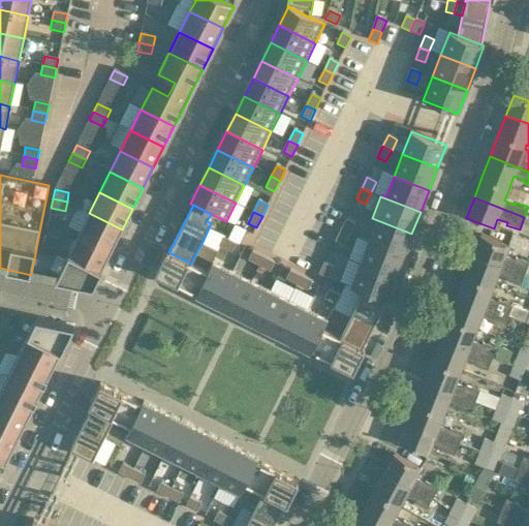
[(122,229),(89,213),(79,234),(112,250),(122,229)]
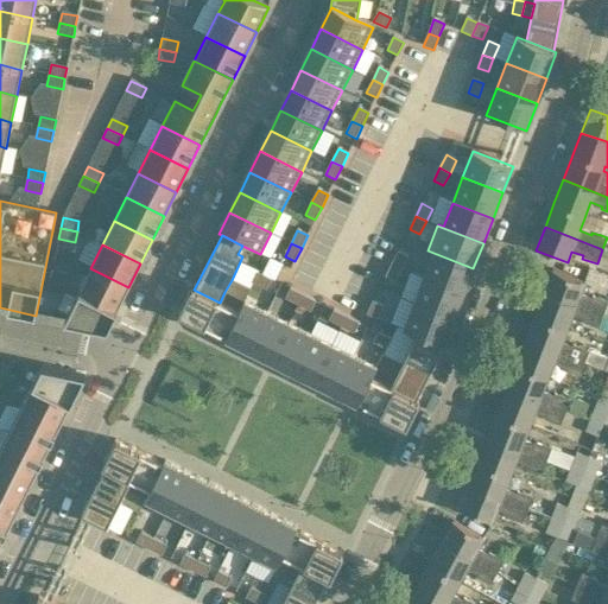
[(432,254),(423,278),(463,293),(473,268),(428,250),(428,252),(432,254)]
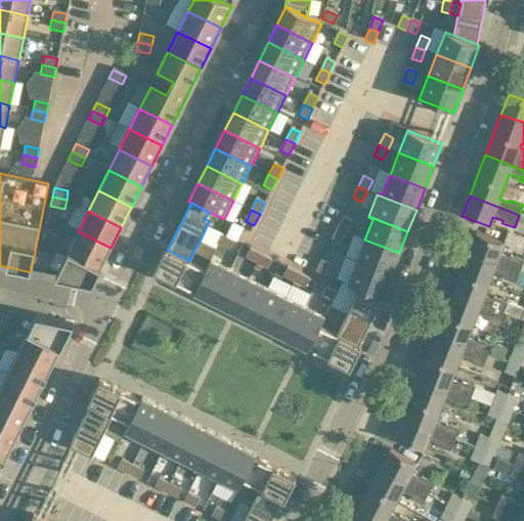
[(343,217),(337,228),(346,232),(351,222),(343,217)]
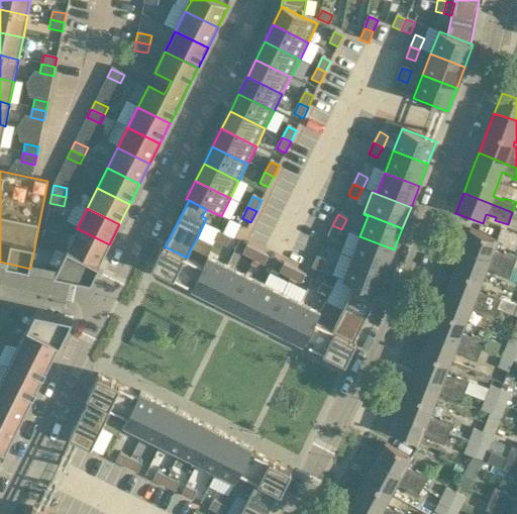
[(332,225),(327,236),(336,240),(341,229),(332,225)]
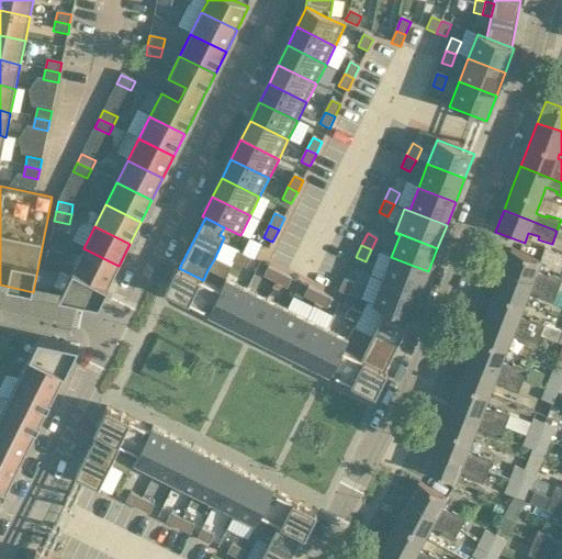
[(119,266),(83,248),(72,270),(108,288),(119,266)]
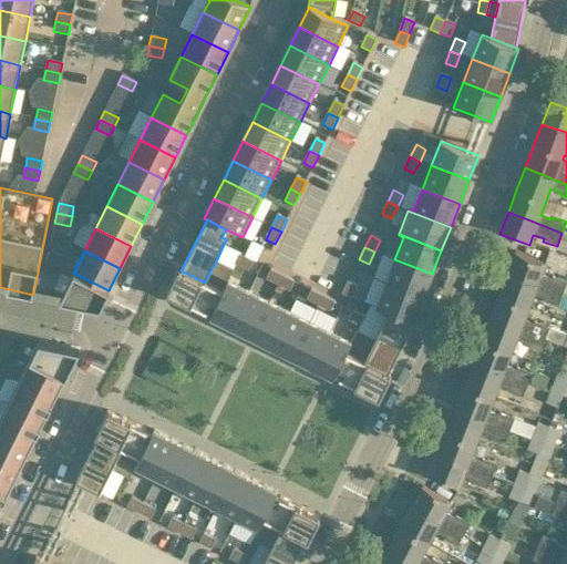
[(63,257),(48,254),(47,264),(61,267),(63,257)]
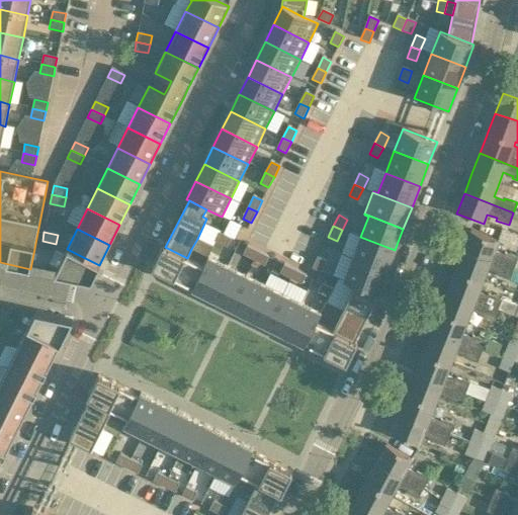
[(498,242),(490,239),(470,232),(462,252),(512,271),(513,269),(517,270),(517,258),(504,254),(504,256),(494,252),(498,242)]
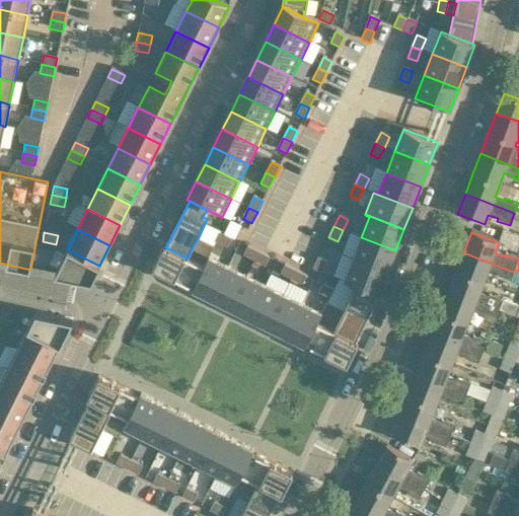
[(220,233),(216,242),(227,247),(231,239),(220,233)]
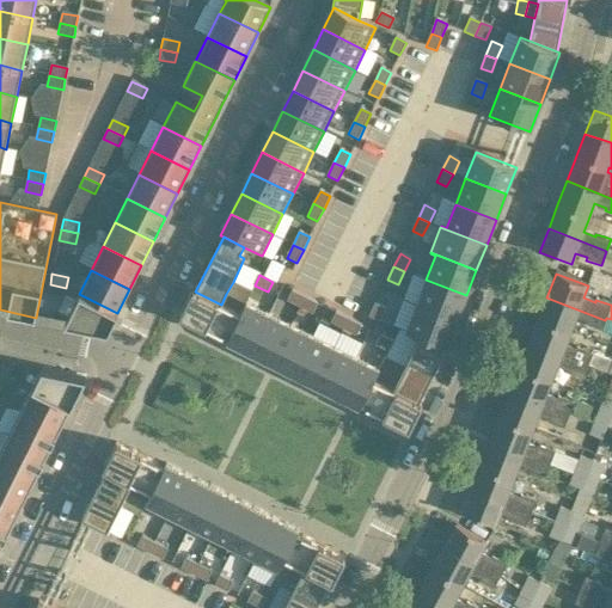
[(426,280),(416,306),(457,321),(466,295),(426,280)]
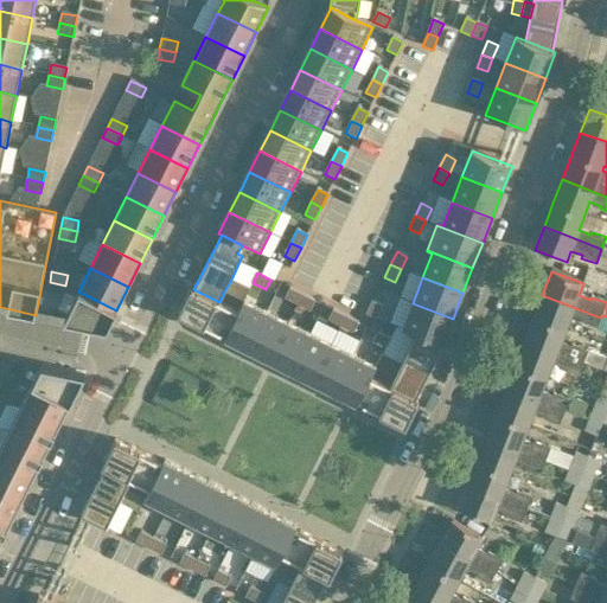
[(231,280),(224,292),(234,296),(241,284),(231,280)]
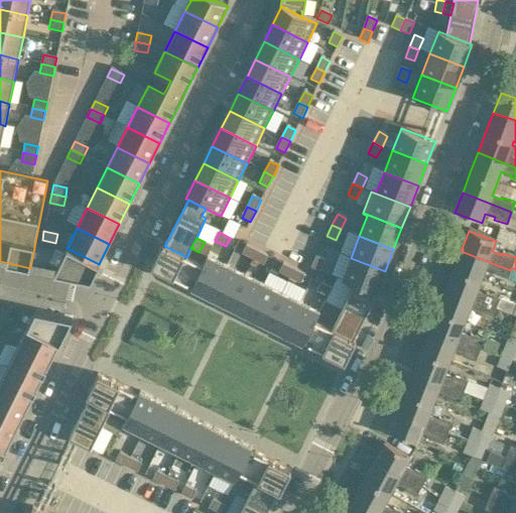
[(55,243),(42,240),(40,249),(53,252),(55,243)]
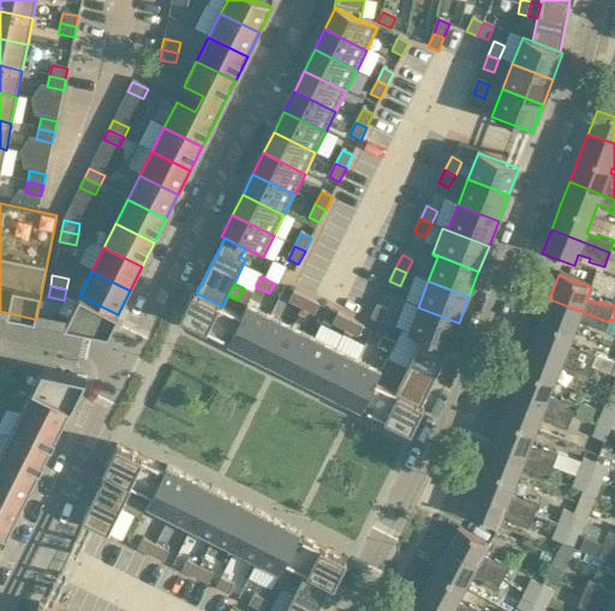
[(244,288),(237,300),(248,305),(254,293),(244,288)]
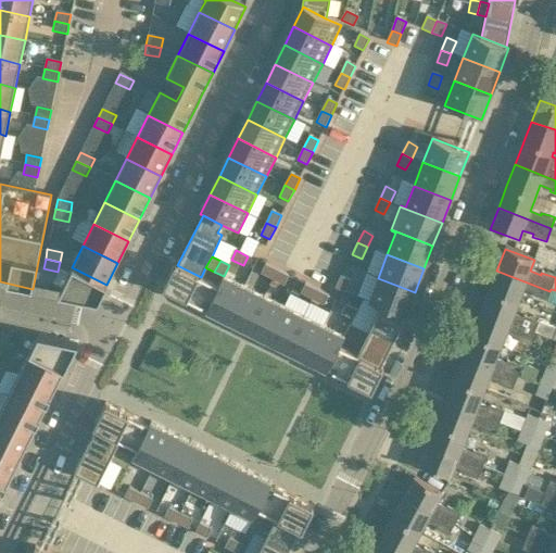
[(175,264),(163,288),(202,308),(207,310),(205,312),(226,323),(244,287),(224,276),(218,286),(214,284),(201,277),(177,265),(175,264)]
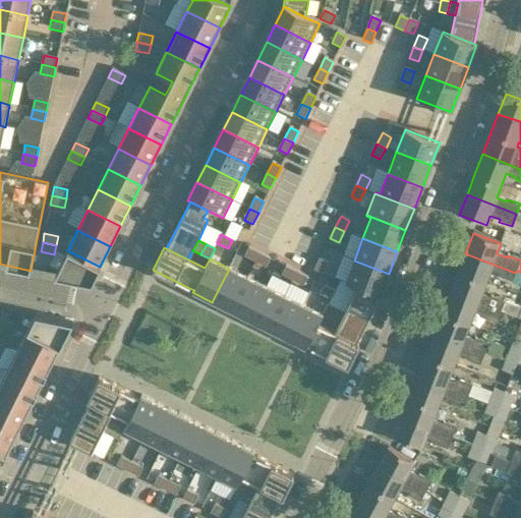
[(248,248),(244,256),(255,263),(259,253),(248,248)]
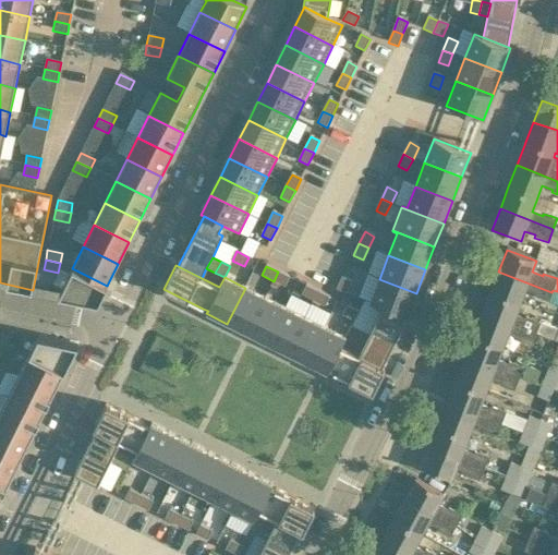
[(99,303),(107,286),(72,268),(59,296),(99,303)]
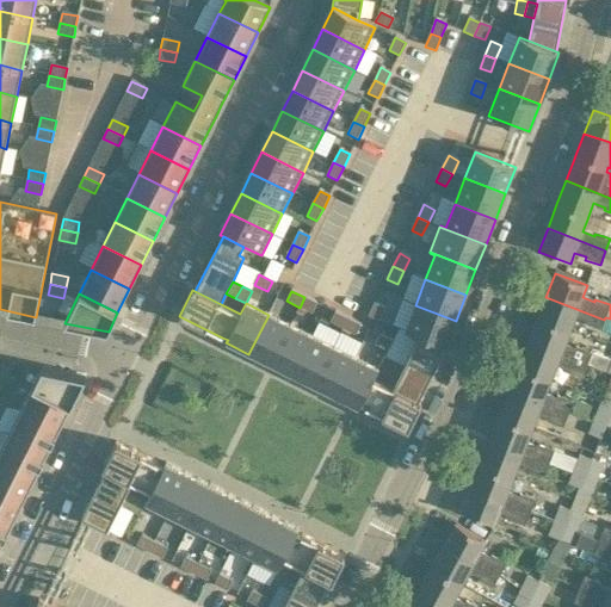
[(304,297),(300,308),(312,314),(318,303),(304,297)]
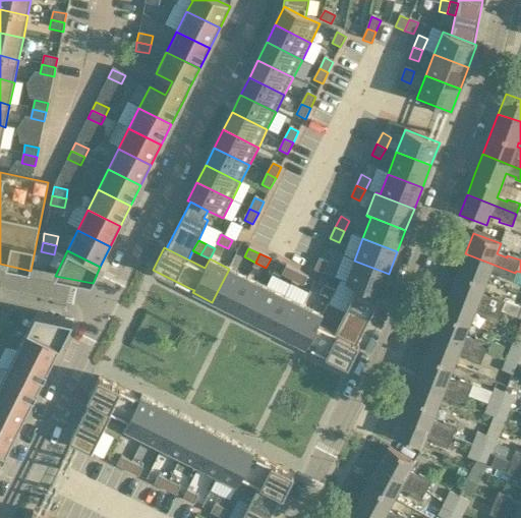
[(515,273),(465,253),(458,274),(450,293),(501,312),(517,319),(520,308),(490,297),(490,298),(481,295),(485,285),(489,272),(501,276),(500,277),(512,282),(515,273)]
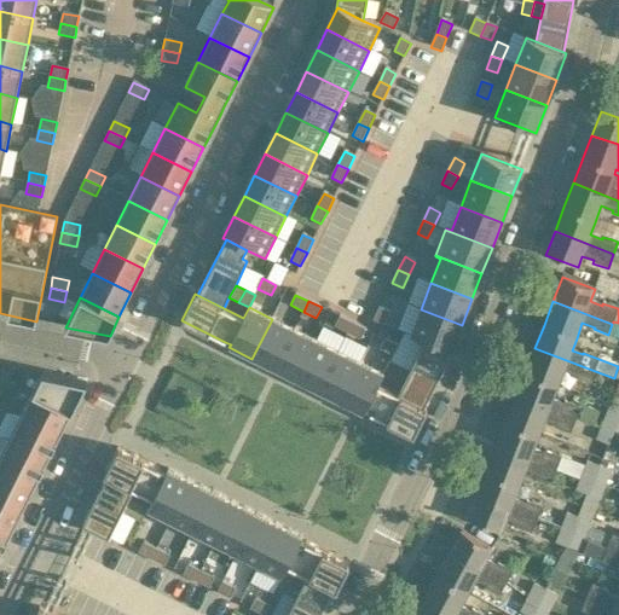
[(380,307),(374,320),(383,326),(389,313),(380,307)]
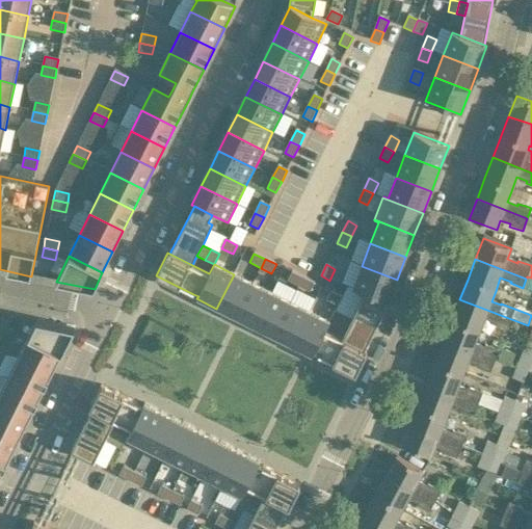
[(362,266),(353,289),(365,293),(389,302),(397,280),(362,266)]
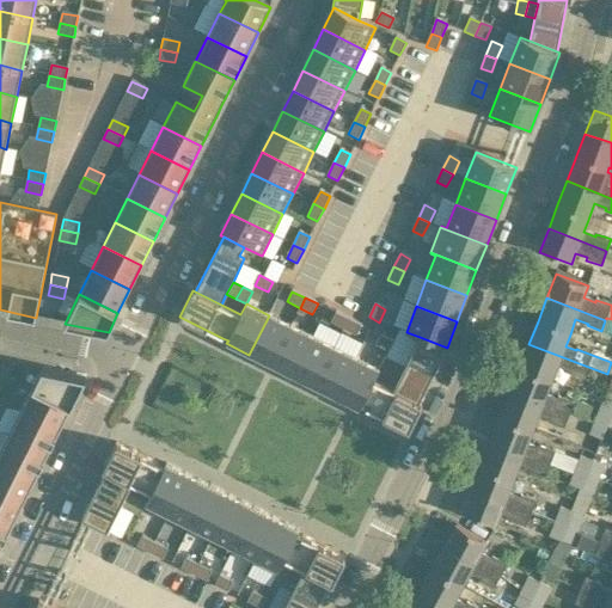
[(336,313),(331,324),(343,330),(349,319),(336,313)]
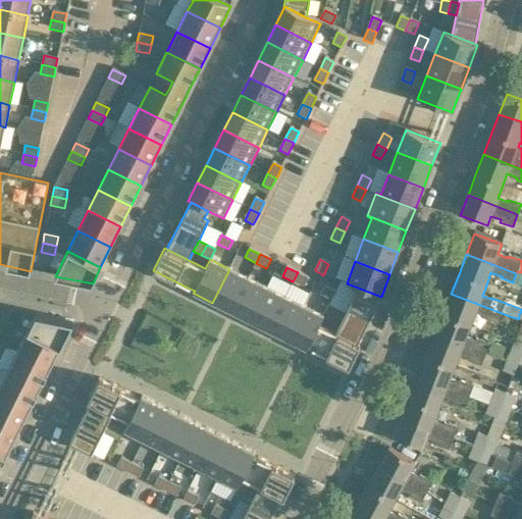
[(229,269),(212,303),(231,312),(248,278),(229,269)]
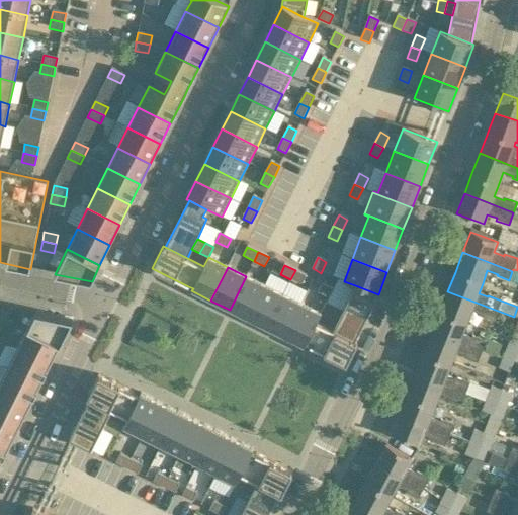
[(295,270),(290,279),(301,284),(306,276),(295,270)]
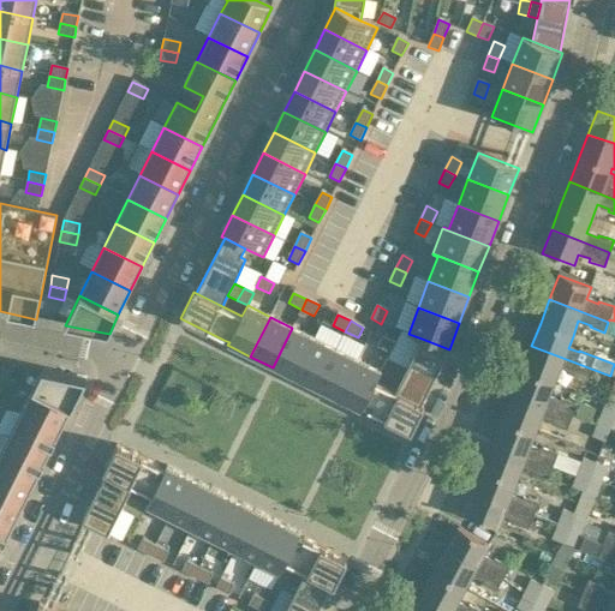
[(292,328),(273,367),(294,378),(314,339),(292,328)]
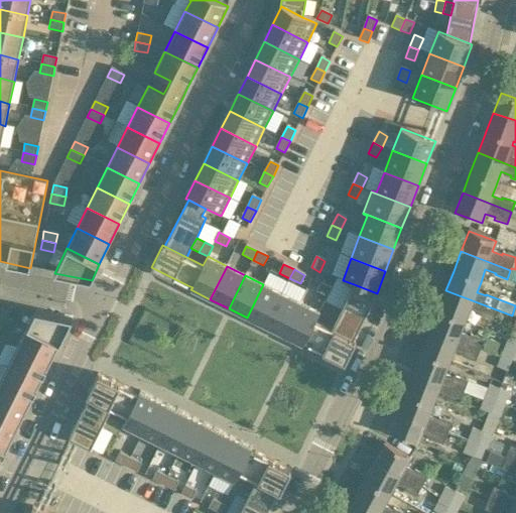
[(320,282),(316,291),(328,297),(332,288),(320,282)]
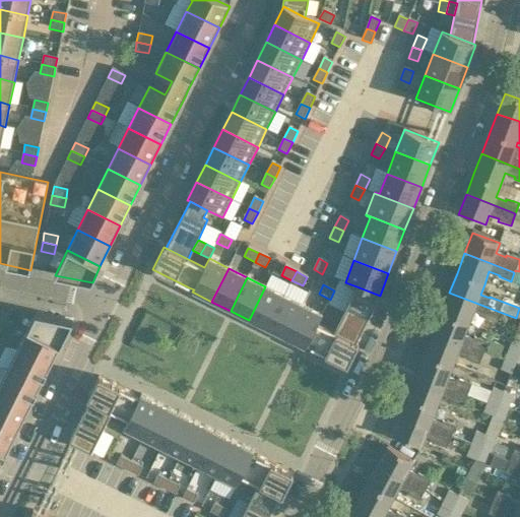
[(265,286),(249,320),(267,329),(284,296),(265,286)]
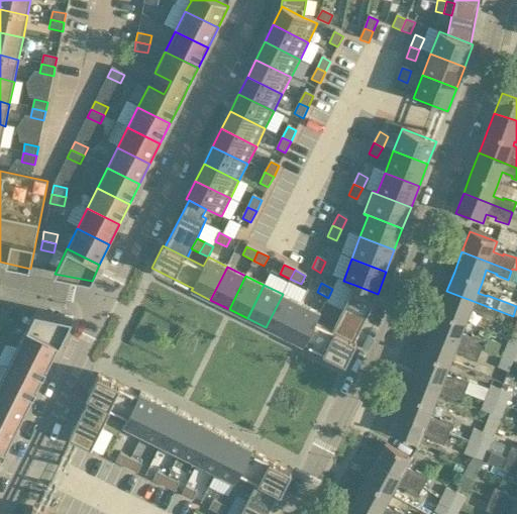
[(336,321),(332,330),(353,341),(378,294),(354,285),(342,310),(336,321)]
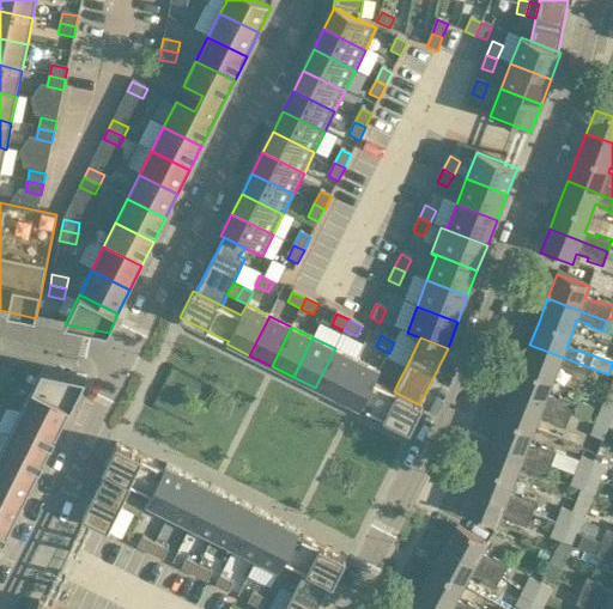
[(589,367),(529,345),(520,370),(510,394),(570,418),(575,405),(559,397),(558,401),(547,396),(552,383),(558,369),(569,373),(569,375),(583,381),(589,367)]
